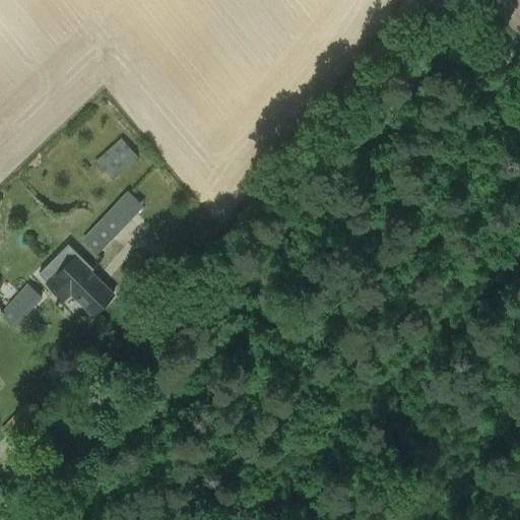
[(122,138),(98,161),(114,179),(138,154),(122,138)]
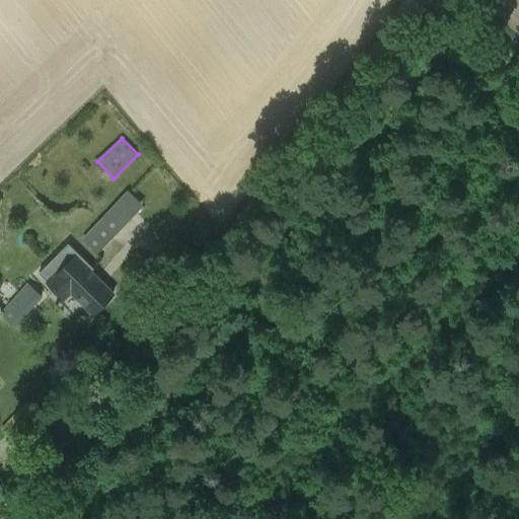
[(104,217),(83,240),(98,254),(120,230),(104,217)]
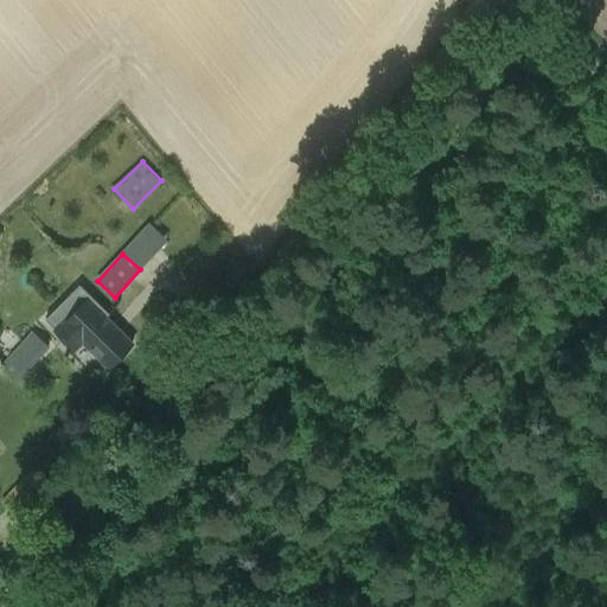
[(107,366),(132,344),(106,317),(109,313),(80,283),(45,317),(69,345),(78,337),(107,366)]
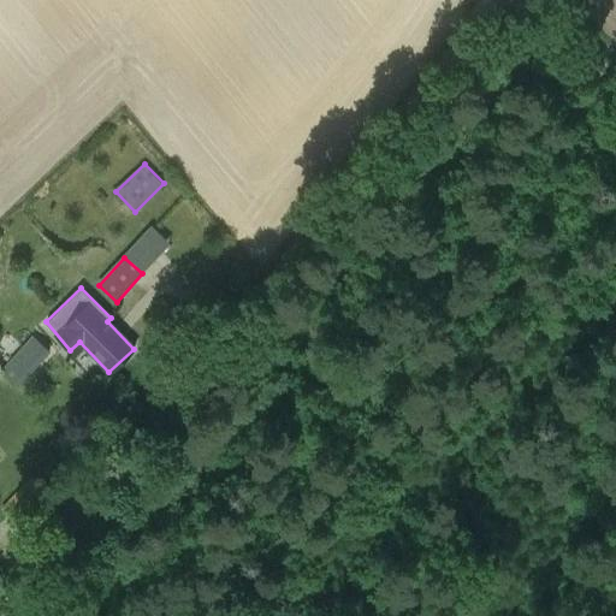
[(31,337),(1,372),(18,388),(49,353),(31,337)]
